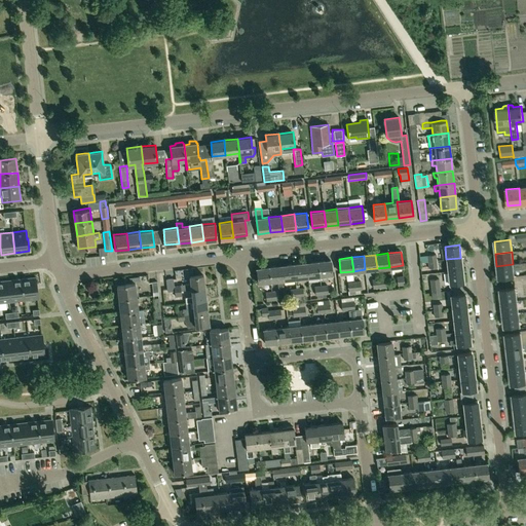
[(448,271),(461,269),(460,258),(446,259),(448,271)]
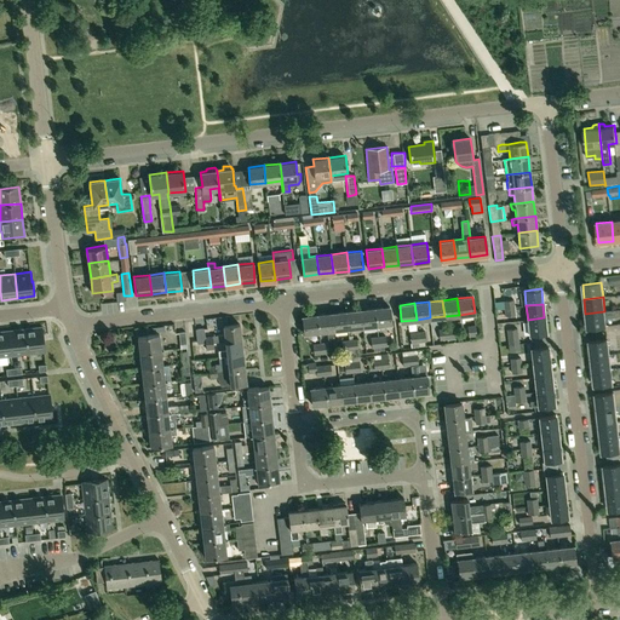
[(375,308),(377,325),(391,322),(390,306),(375,308)]
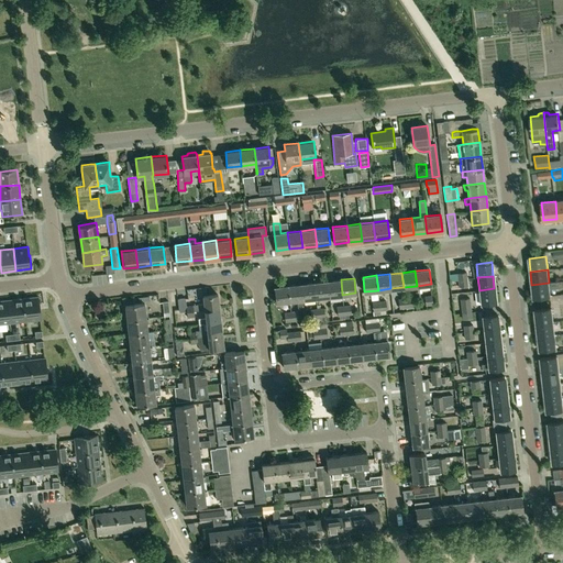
[(329,296),(342,295),(341,279),(328,280),(329,296)]
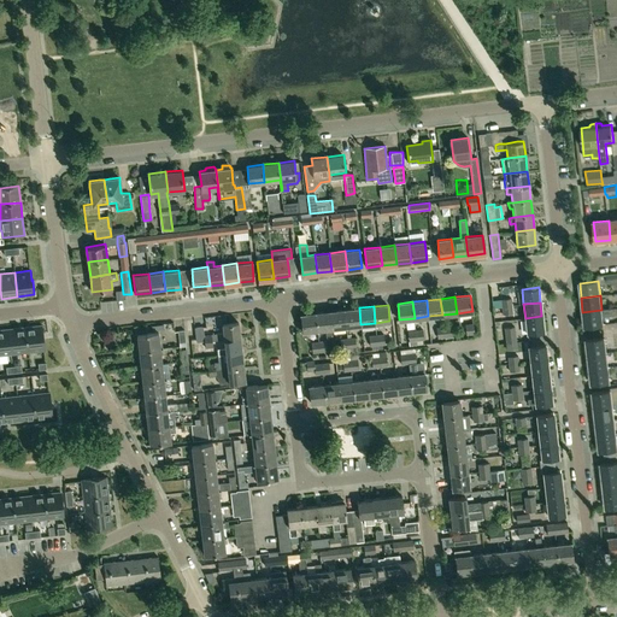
[(346,325),(360,324),(359,307),(345,310),(346,325)]
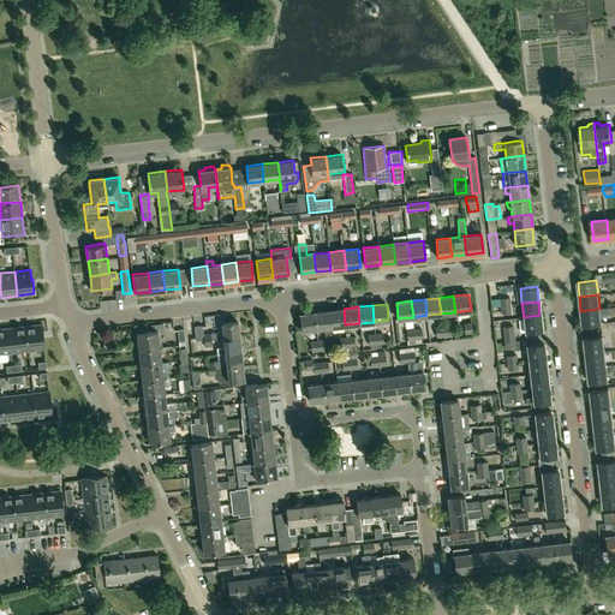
[(613,306),(599,308),(599,309),(580,311),(583,326),(601,323),(601,316),(614,314),(613,306)]
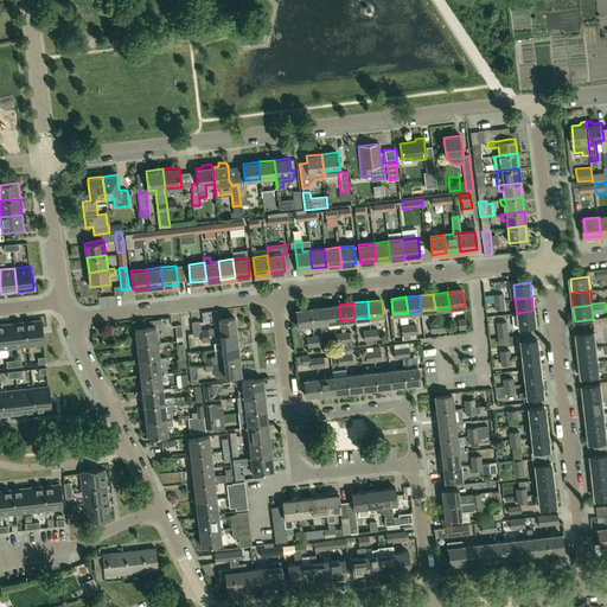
[(327,321),(340,320),(339,305),(325,306),(327,321)]
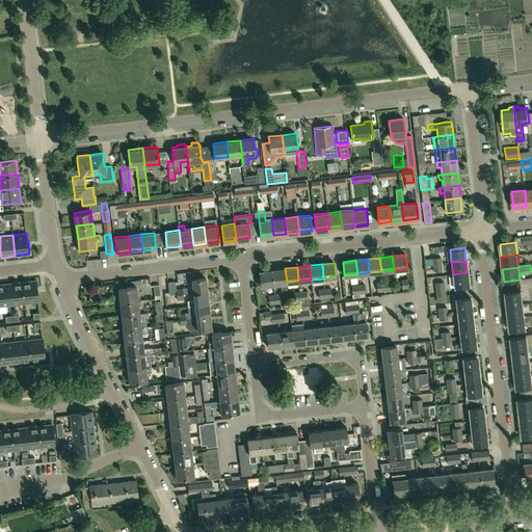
[(286,283),(287,282),(285,268),(272,269),(274,284),(280,283),(281,292),(283,293),(287,293),(286,283)]
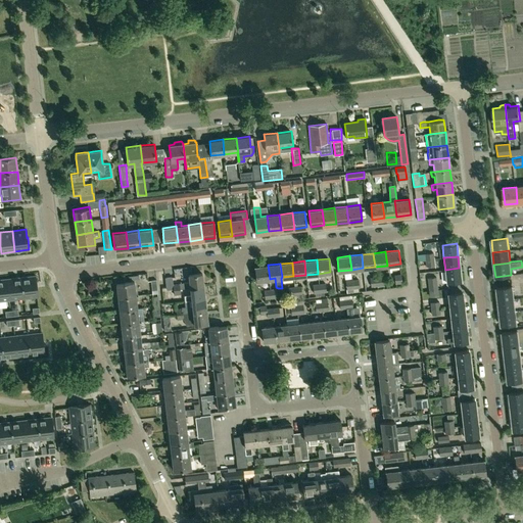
[(257,280),(270,279),(268,265),(255,267),(257,280)]
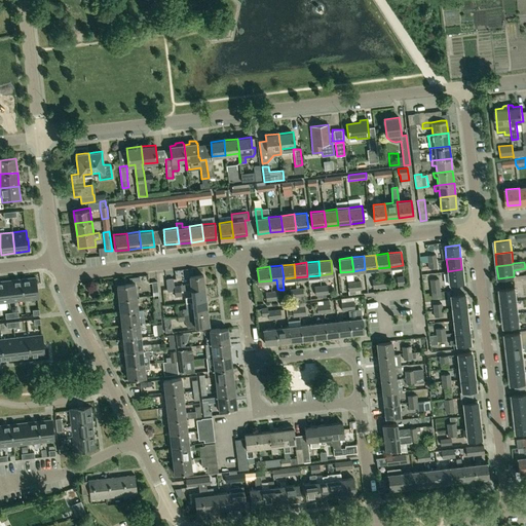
[(448,271),(449,285),(463,283),(461,269),(448,271)]
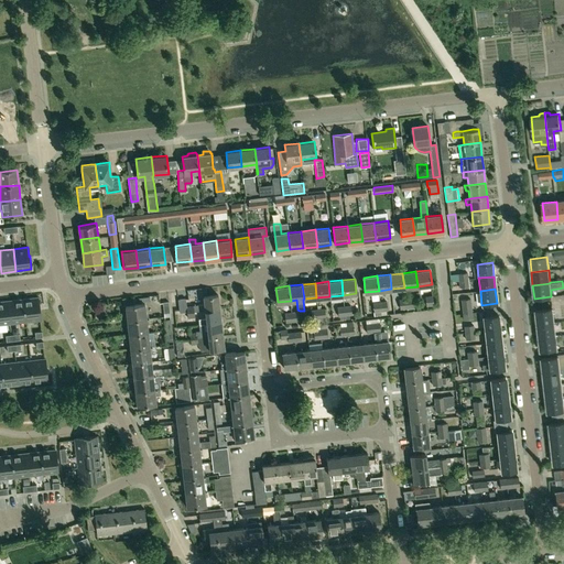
[(194,310),(205,308),(219,307),(218,293),(203,295),(204,302),(195,303),(196,304),(186,305),(185,299),(177,300),(179,312),(194,310)]
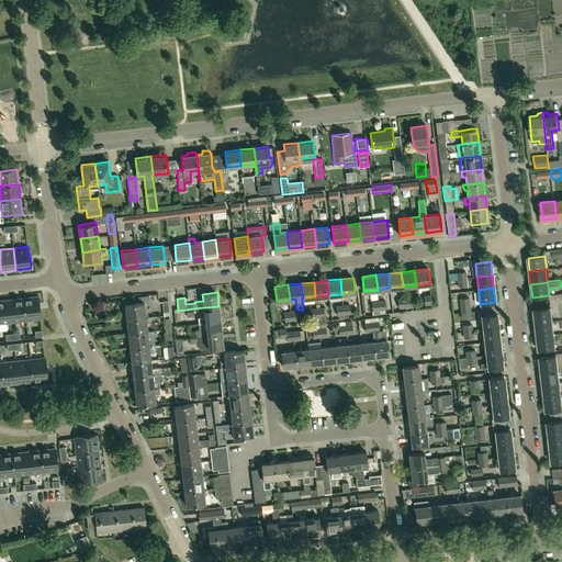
[(25,321),(41,318),(40,310),(40,308),(38,296),(23,298),(25,321)]
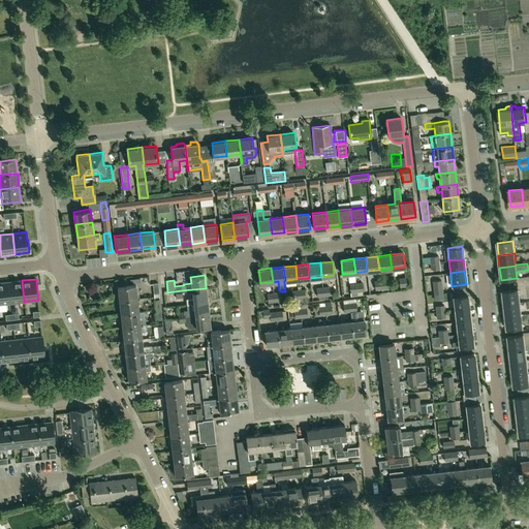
[(24,302),(22,280),(8,282),(10,303),(24,302)]
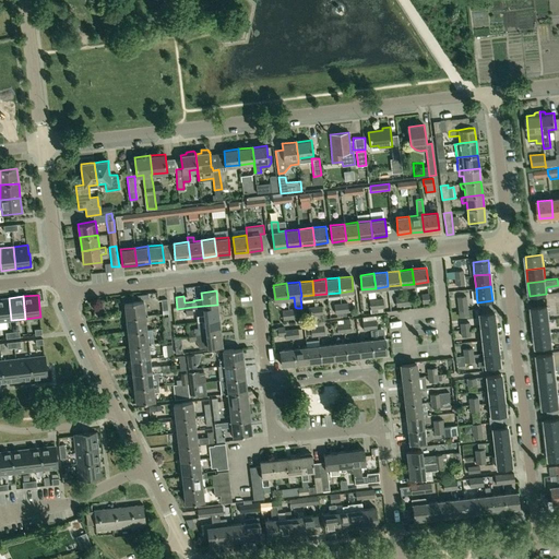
[(9,298),(0,298),(0,321),(11,320),(9,298)]
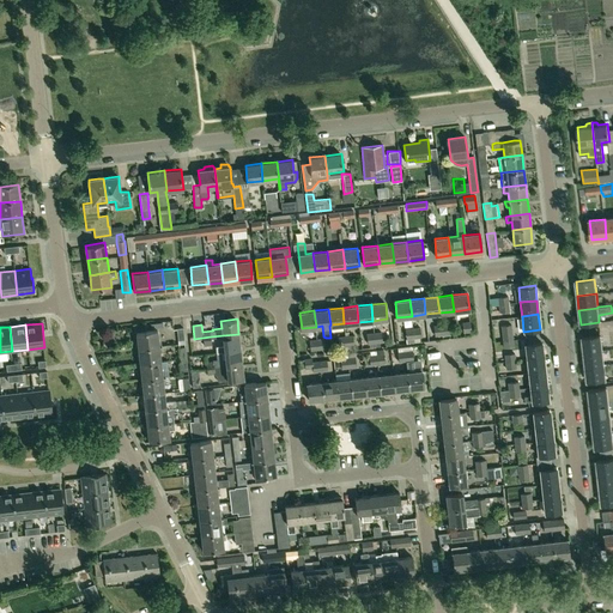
[(159,339),(157,340),(156,329),(144,331),(144,332),(135,332),(137,349),(158,346),(161,345),(159,339)]
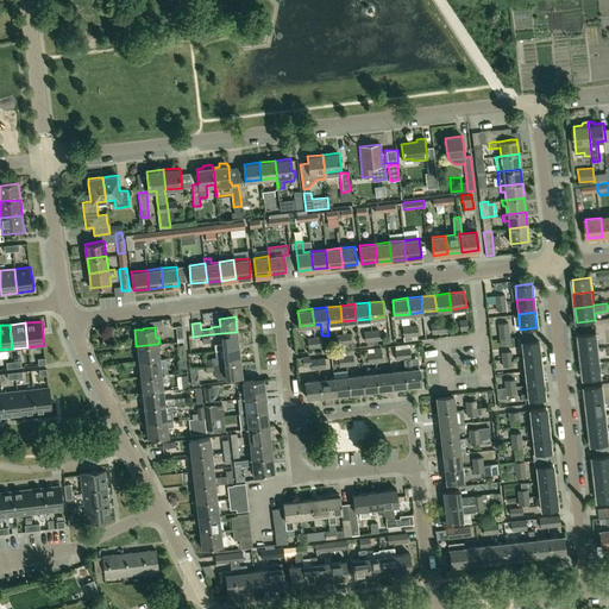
[(215,349),(239,346),(237,332),(221,333),(223,344),(214,344),(215,349)]
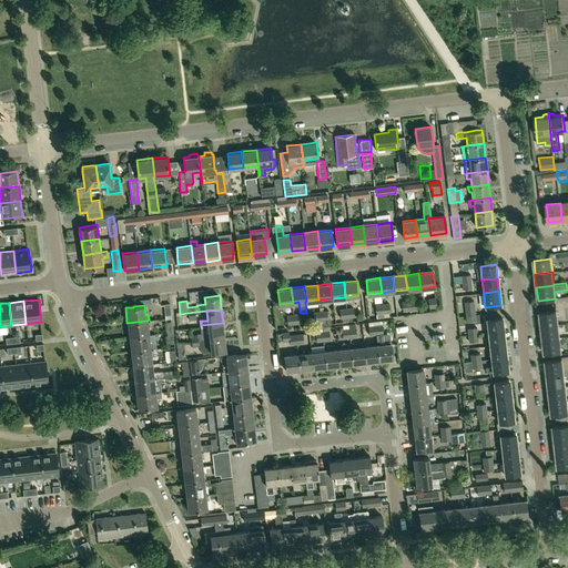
[(539,312),(541,326),(558,324),(557,310),(539,312)]
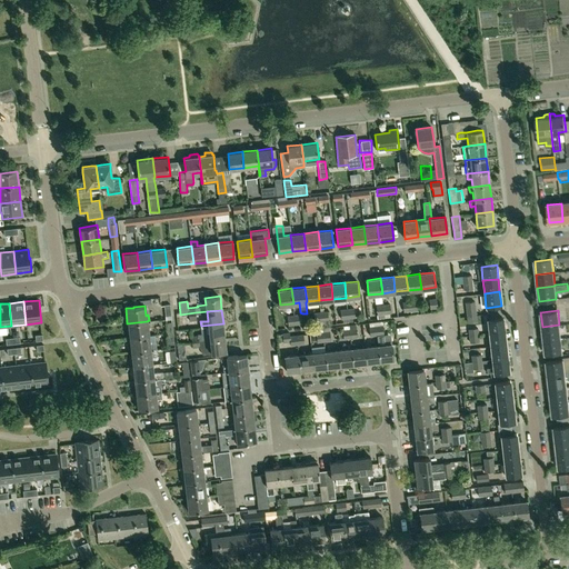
[(320,329),(322,329),(320,311),(313,312),(315,322),(315,326),(319,325),(320,329)]
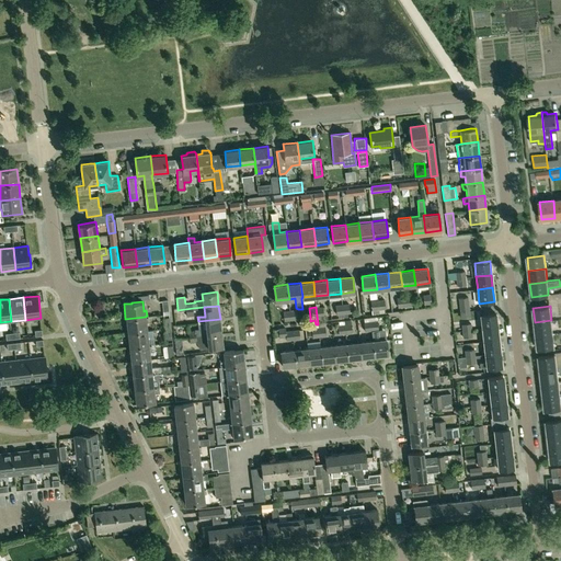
[(482,329),(497,327),(495,313),(480,316),(482,329)]
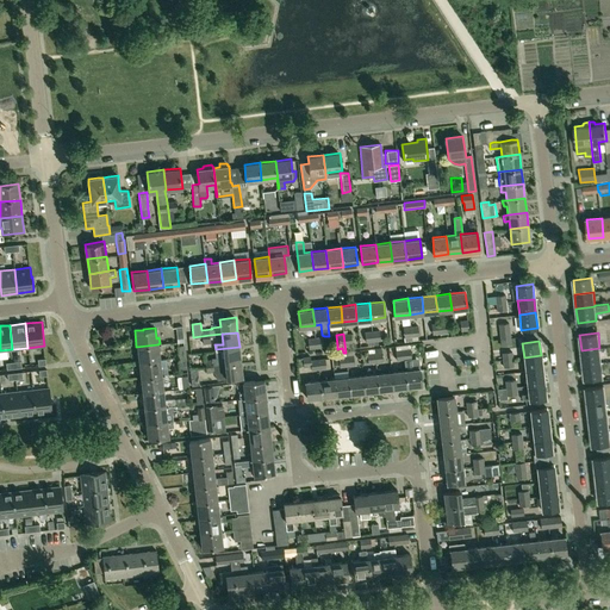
[(159,360),(157,350),(160,350),(160,343),(157,344),(136,347),(138,362),(159,360)]
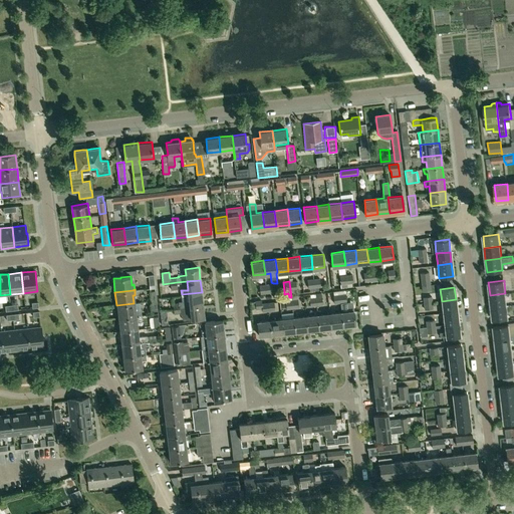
[(173,307),(203,304),(202,292),(182,294),(182,301),(178,301),(178,302),(172,303),(173,307)]
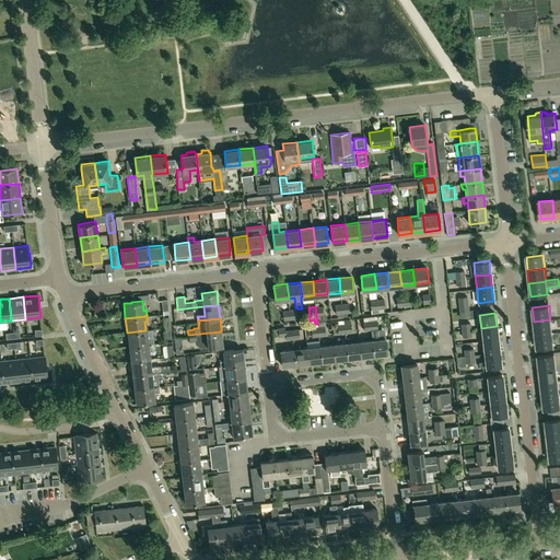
[(535,335),(551,333),(550,319),(534,322),(535,335)]
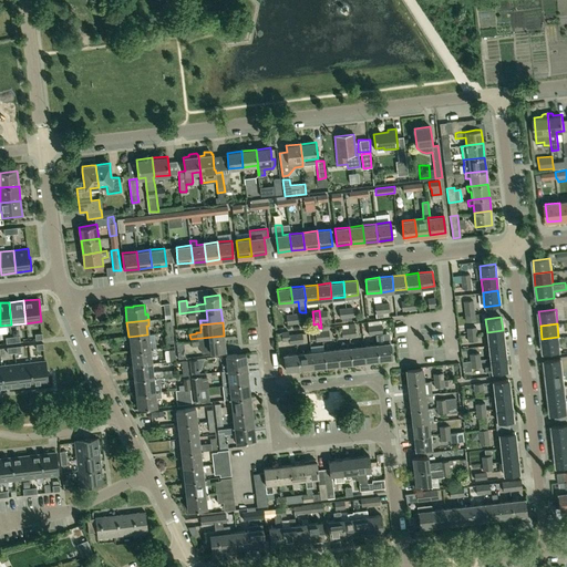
[(488,346),(504,343),(503,330),(487,332),(488,346)]
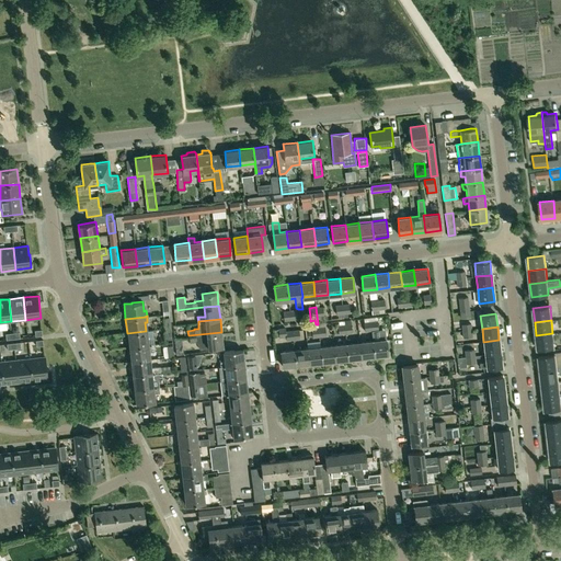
[(274,330),(274,338),(278,336),(278,338),(286,338),(285,328),(278,328),(278,329),(274,330)]
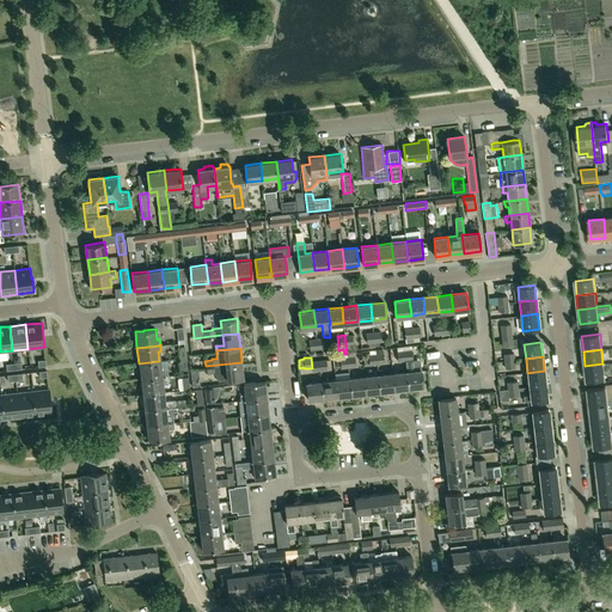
[(159,361),(139,363),(141,379),(161,377),(164,375),(163,371),(167,369),(166,360),(159,361)]
